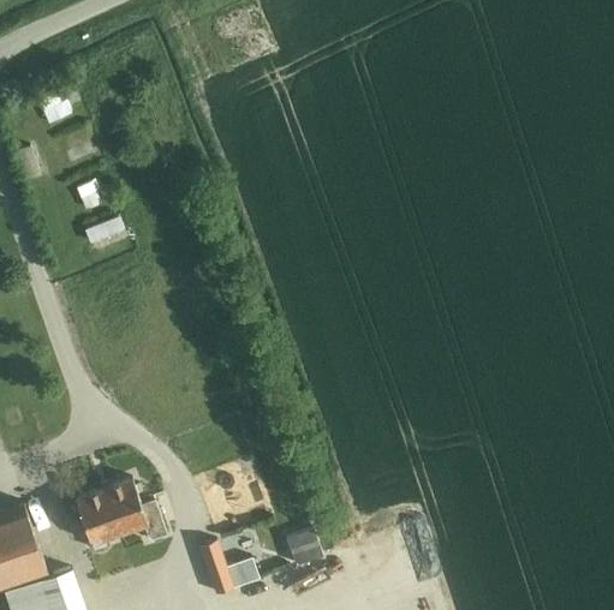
[(42,173),(31,147),(13,153),(24,180),(42,173)]
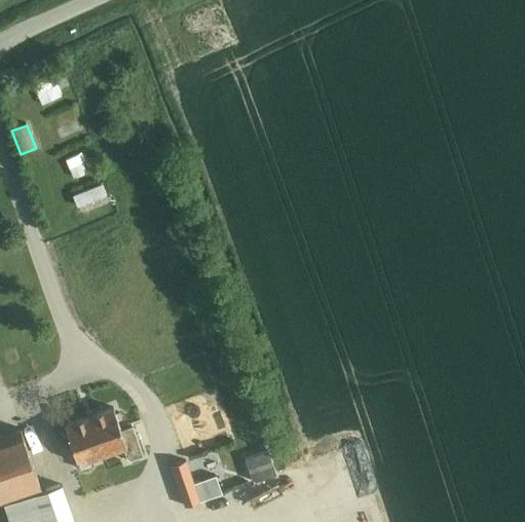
[(90,177),(97,193),(124,182),(118,165),(90,177)]
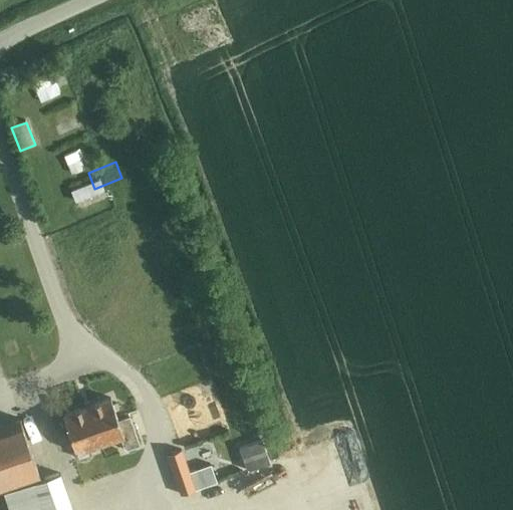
[(111,401),(87,410),(100,448),(120,441),(125,454),(141,449),(131,419),(118,423),(111,401)]
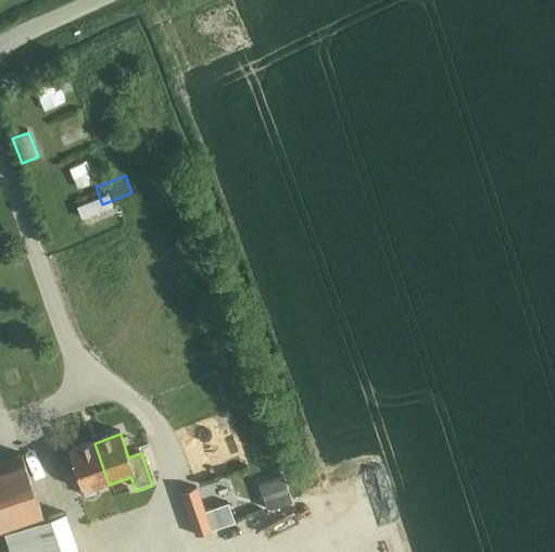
[(109,485),(95,443),(68,452),(84,493),(109,485)]
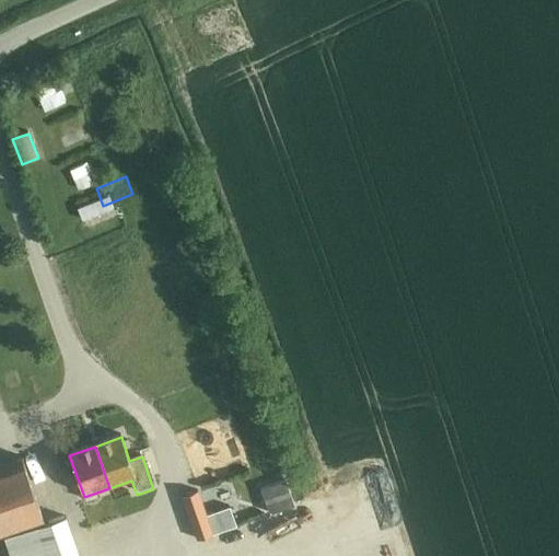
[(0,539),(42,524),(21,461),(0,467),(0,539)]
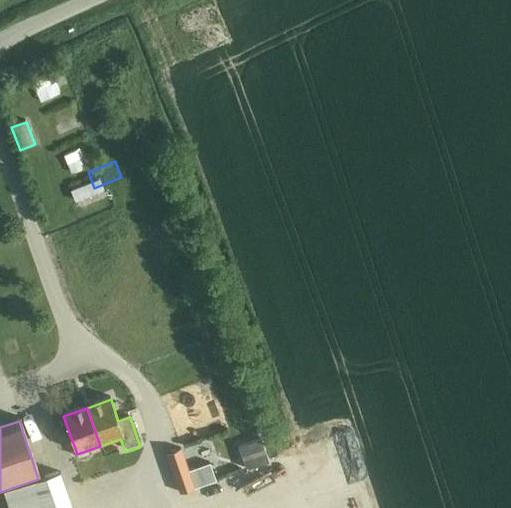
[(166,454),(181,495),(217,482),(210,463),(189,471),(181,449),(166,454)]
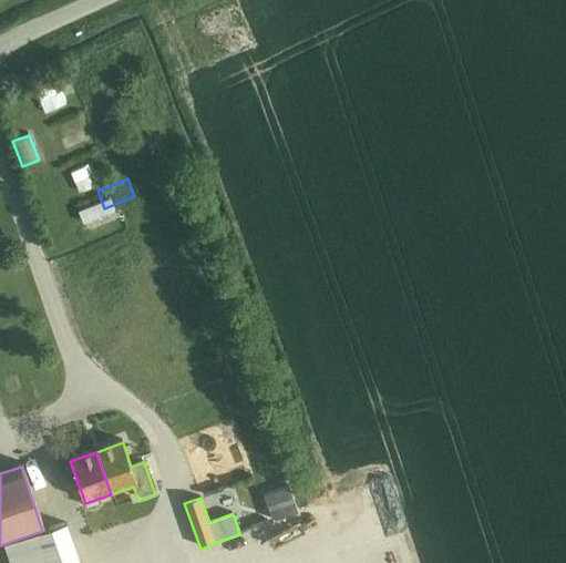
[(80,562),(67,528),(4,550),(9,562),(80,562)]
